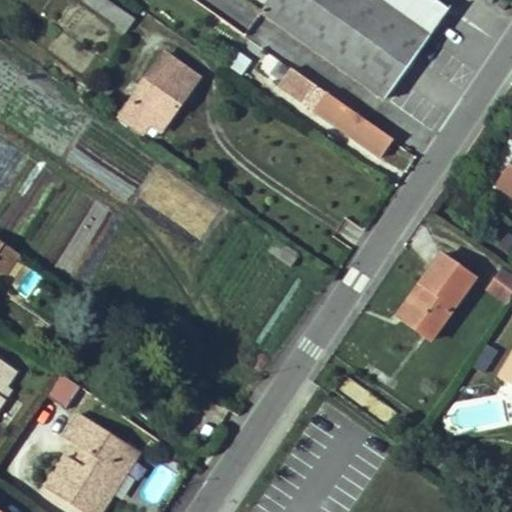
[(134,20),(107,0),(83,0),(83,2),(125,33),(134,20)]
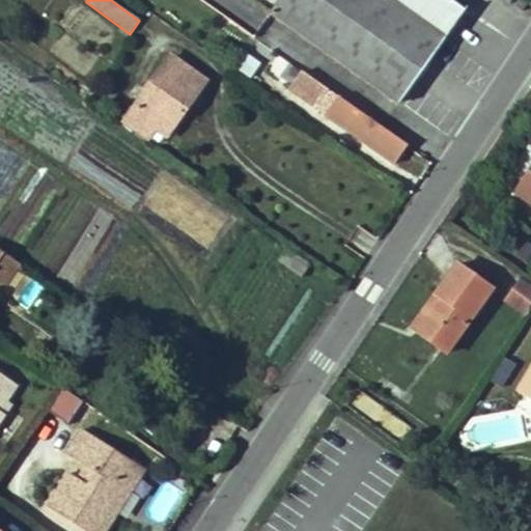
[(278,0),(270,12),(396,104),(443,40),(386,0),(278,0)]
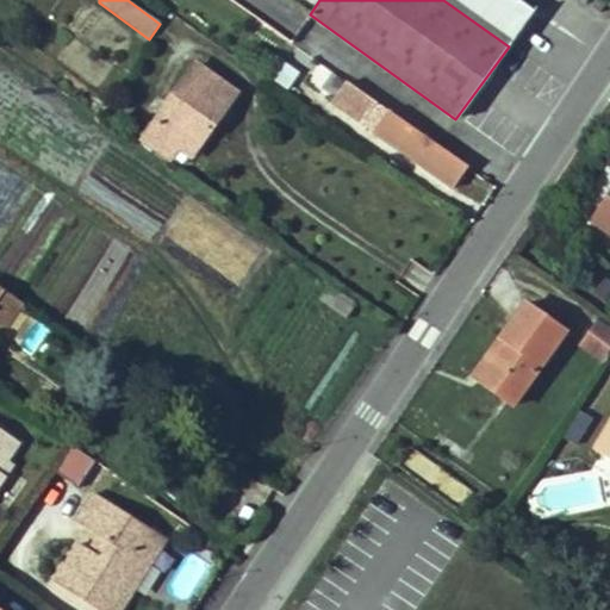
[(443,0),(509,47),(533,13),(515,0),(443,0)]
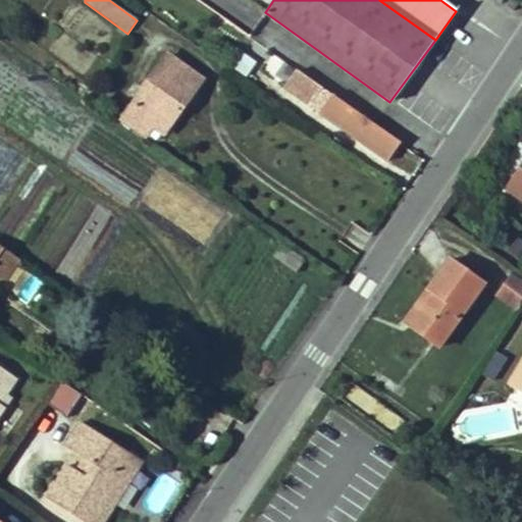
[(236,49),(225,66),(252,82),(262,65),(236,49)]
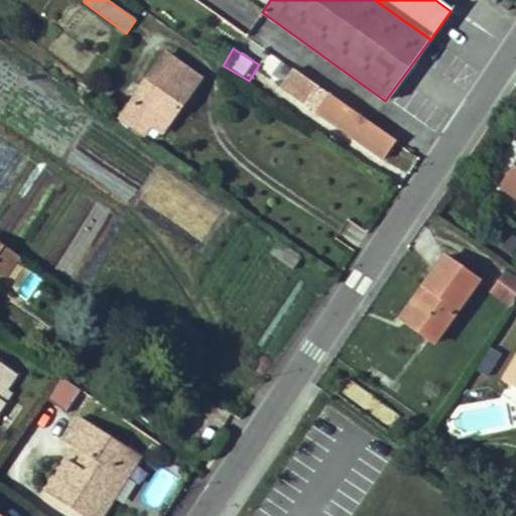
[(144,135),(146,132),(152,123),(161,130),(164,130),(200,80),(167,56),(122,120),(144,135)]
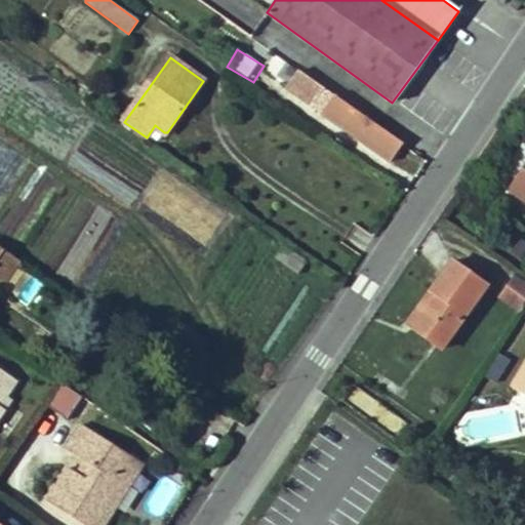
[(314,107),(326,90),(299,71),(287,88),(314,107)]
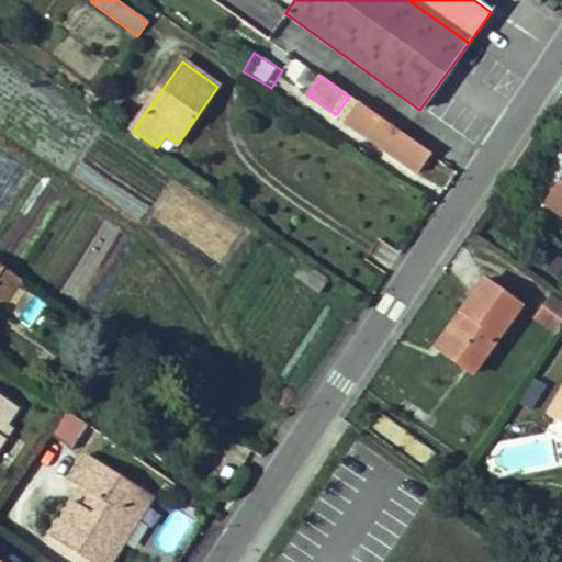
[(418,173),(433,155),(358,102),(345,121),(418,173)]
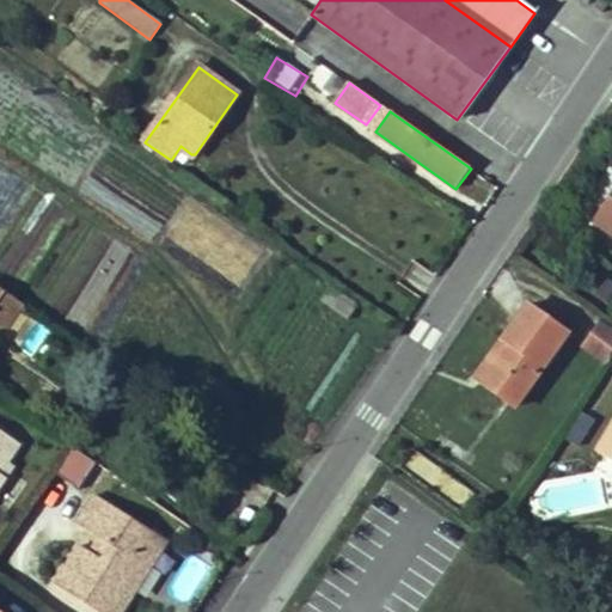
[(173,157),(183,165),(191,154),(181,146),(173,157)]
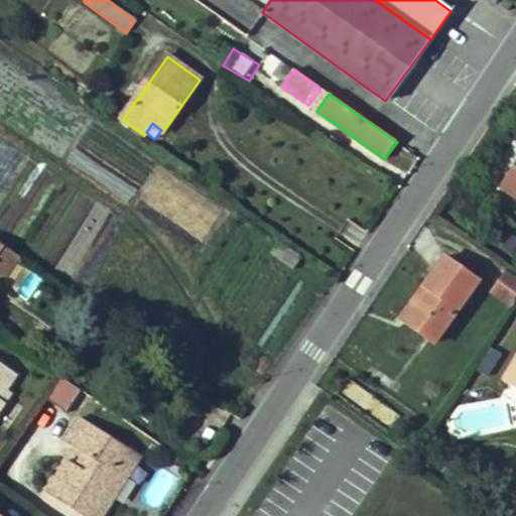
[(498,192),(500,190),(515,201),(515,144),(514,143),(487,184),(498,192)]
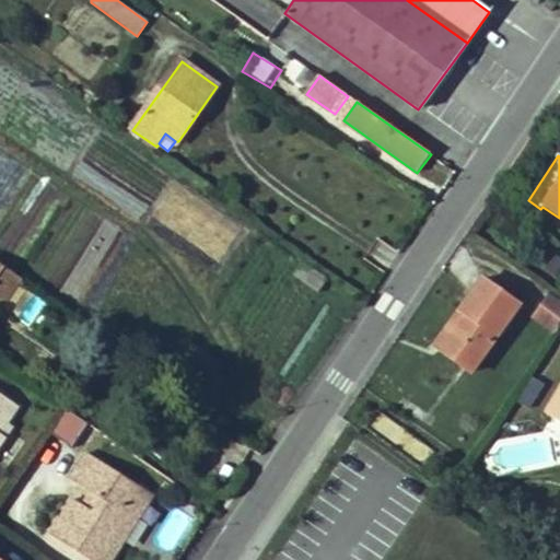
[(0,306),(20,278),(0,264),(0,306)]
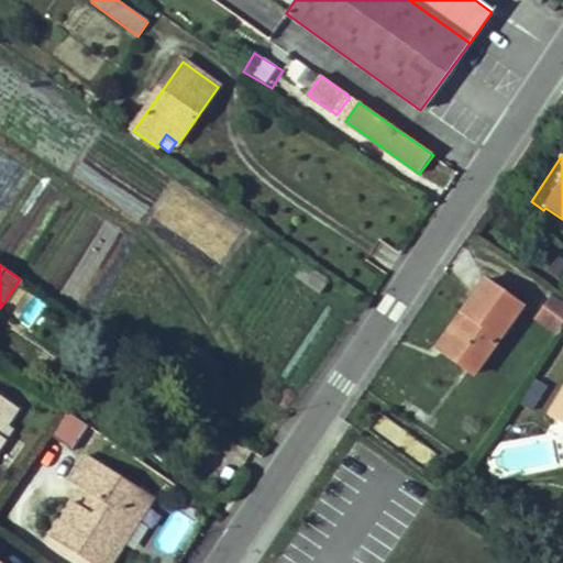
[(319,295),(328,283),(304,265),(295,278),(319,295)]
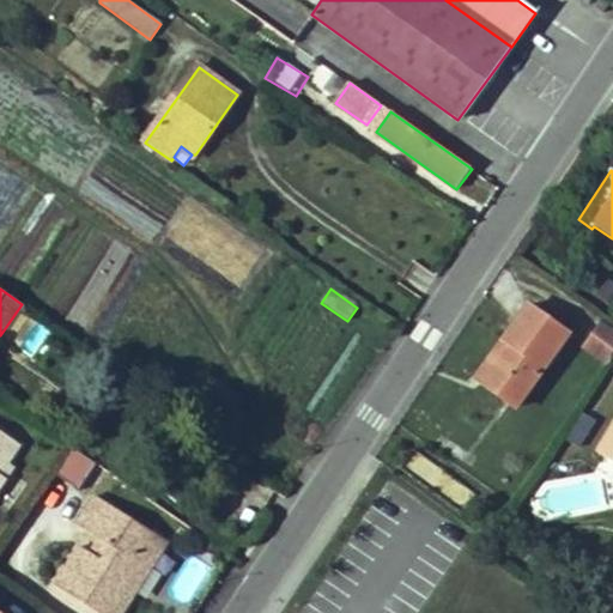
[(508,344),(478,384),(515,410),(568,335),(527,307),(503,340),(508,344)]
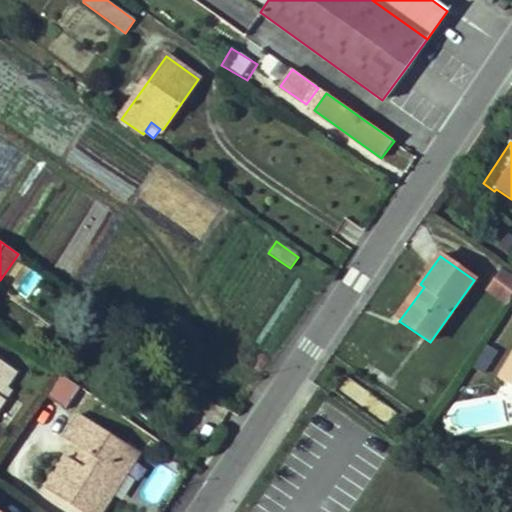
[(507,306),(511,299),(511,274),(502,268),(485,290),(507,306)]
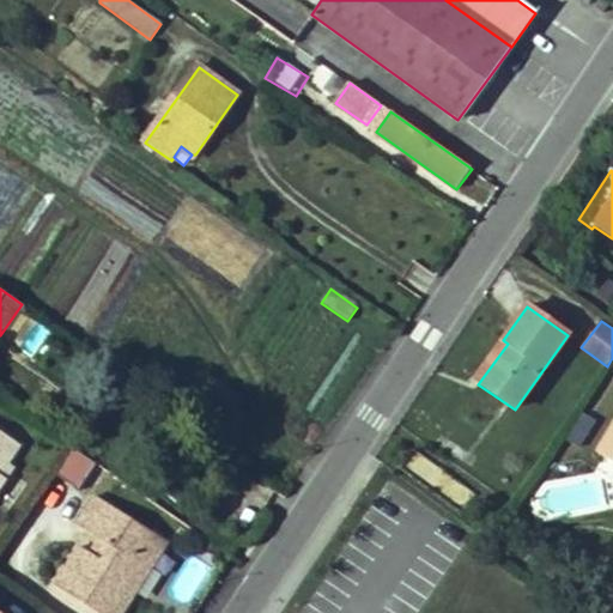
[(508,344),(503,340),(473,381),(478,384),(508,344)]
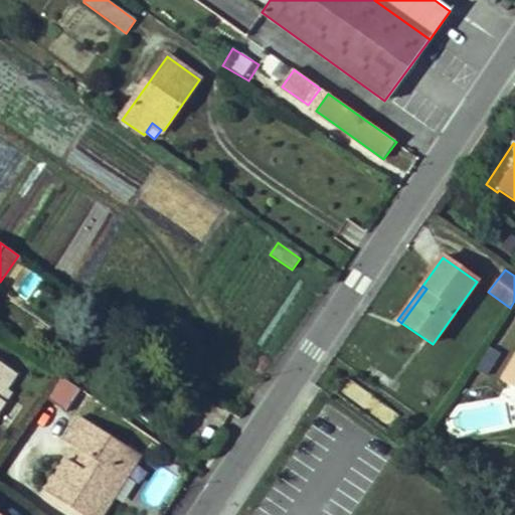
[(514,356),(501,378),(514,386),(514,356)]
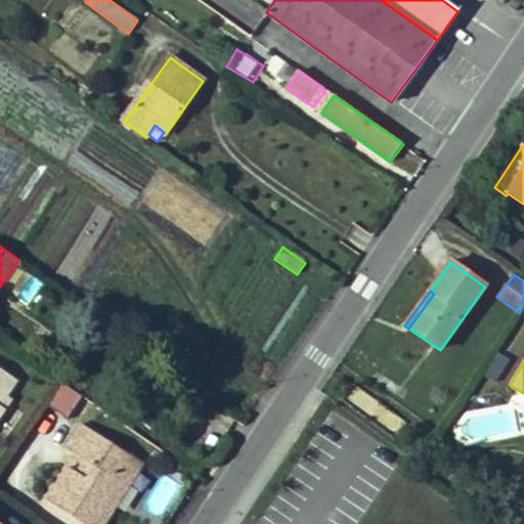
[(0,422),(6,413),(1,410),(8,400),(17,386),(0,373),(0,422)]
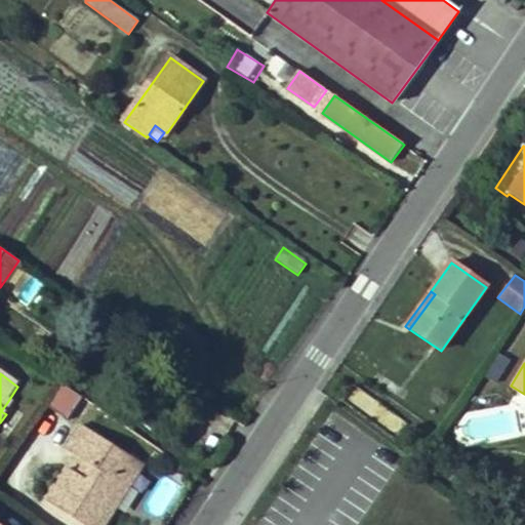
[(84,399),(64,385),(50,404),(71,419),(84,399)]
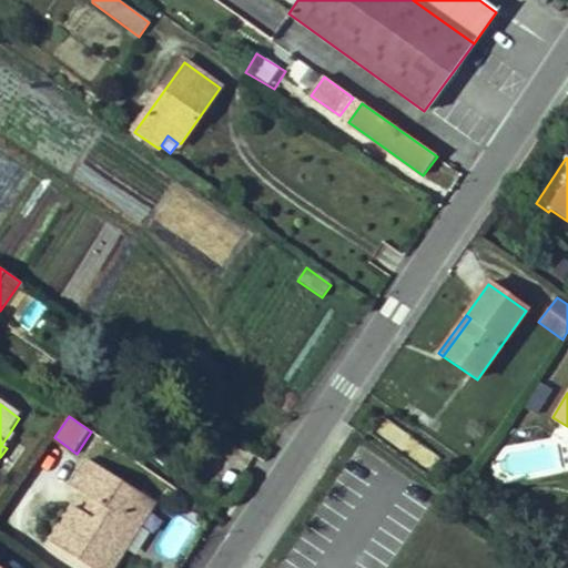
[(1,445),(7,448),(14,437),(9,434),(1,445)]
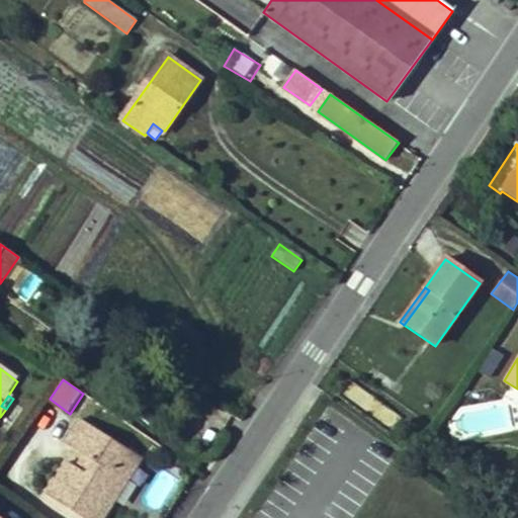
[(78,517),(106,517),(109,514),(105,502),(122,476),(136,472),(143,461),(81,422),(66,446),(95,465),(87,477),(69,464),(48,498),(78,517)]
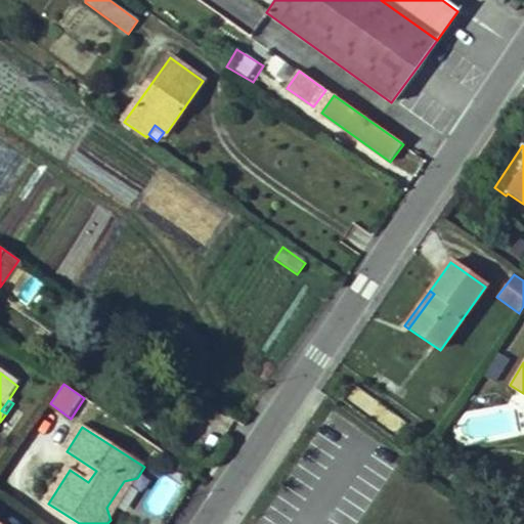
[(106,508),(111,520),(137,478),(124,481),(106,508)]
